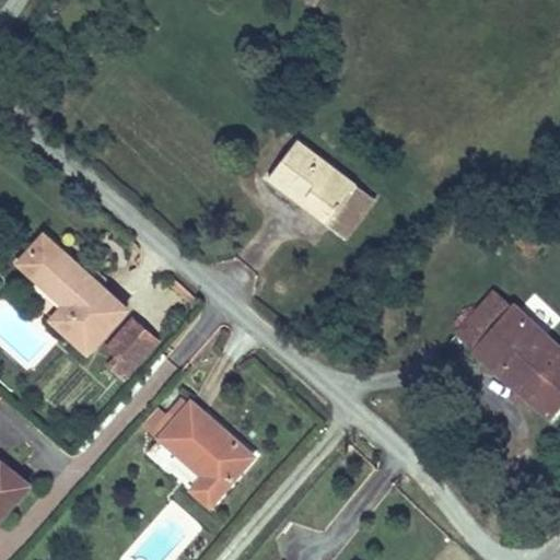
[(299,139),(267,177),(330,225),(360,185),(299,139)]
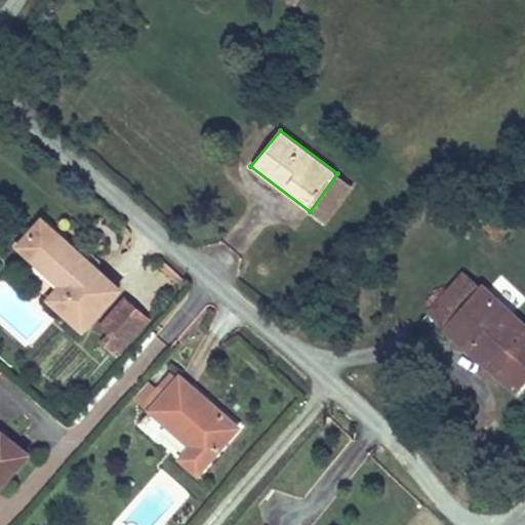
[(337,173),(310,211),(325,225),(354,187),(337,173)]
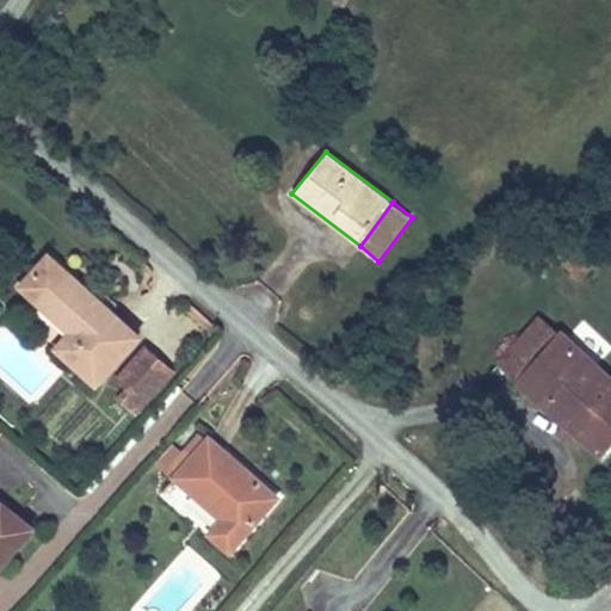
[(99,302),(48,255),(16,291),(36,310),(41,304),(71,332),(66,337),(51,353),(96,394),(143,340),(117,316),(122,310),(105,295),(99,302)]
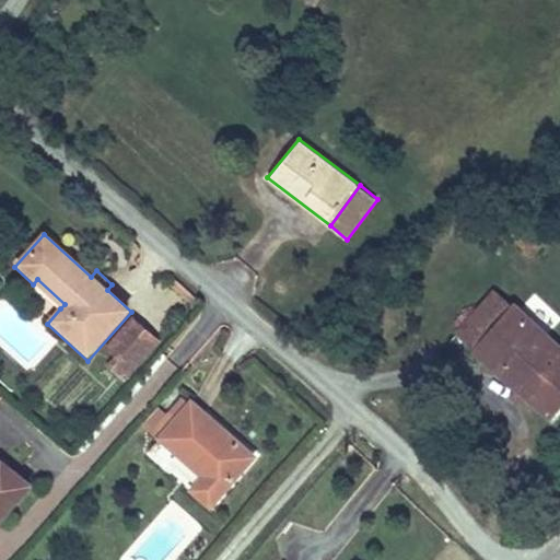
[(65,304),(37,279),(33,284),(60,308),(65,304)]
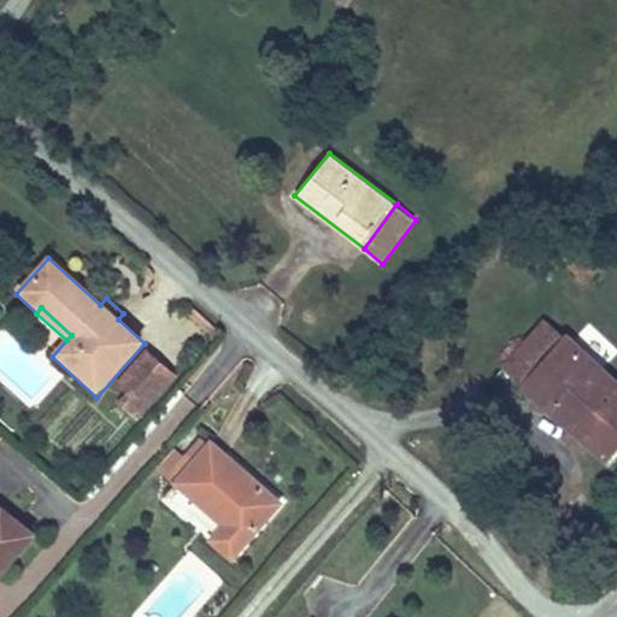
[(616,447),(616,385),(545,319),(503,364),(605,460),(616,447)]
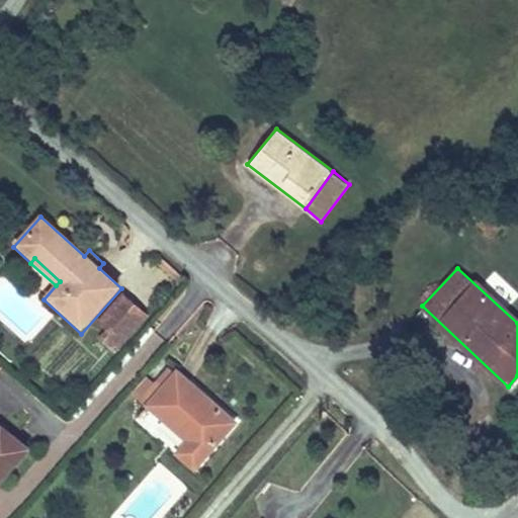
[(89,333),(115,355),(149,318),(121,294),(89,333)]
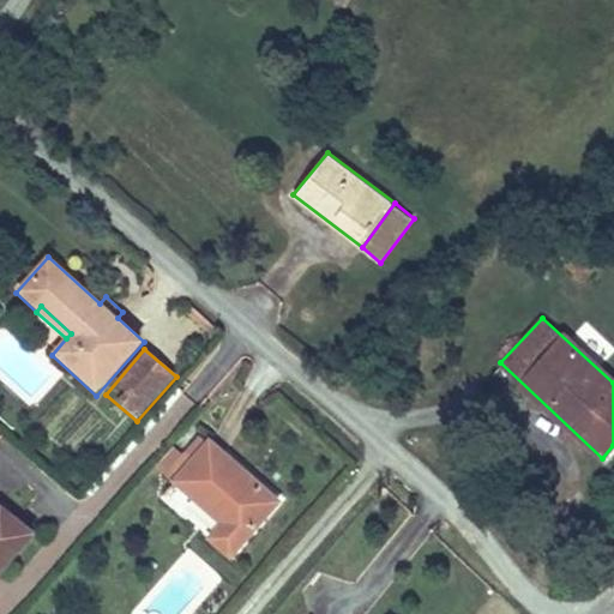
[(206,441),(199,434),(163,475),(172,482),(206,441)]
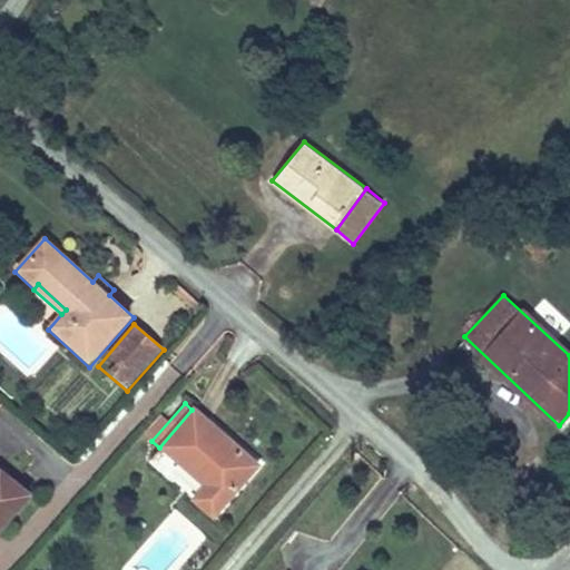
[(262,468),(193,409),(192,410),(159,448),(204,487),(190,501),(215,522),(262,468)]
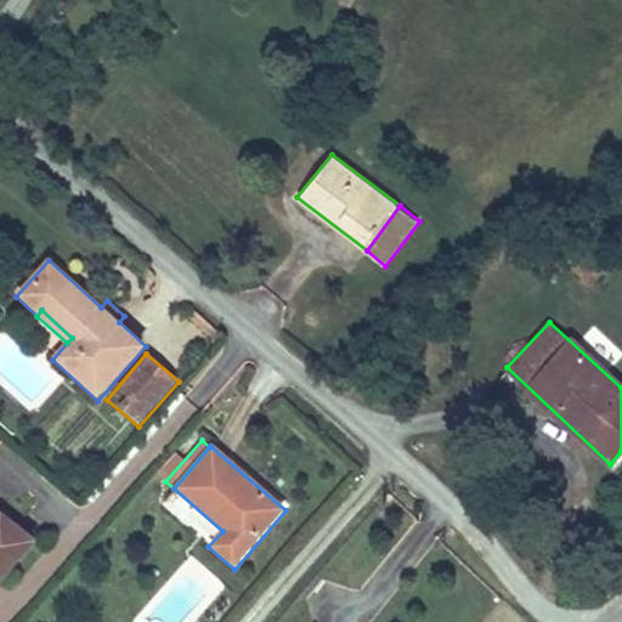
[(0,581),(35,537),(0,509),(0,581)]
